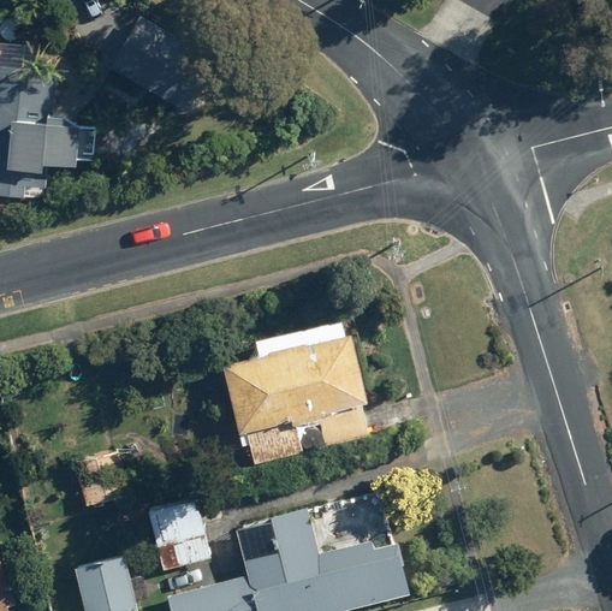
[(111,69),(186,112),(217,60),(140,17),(111,69)]
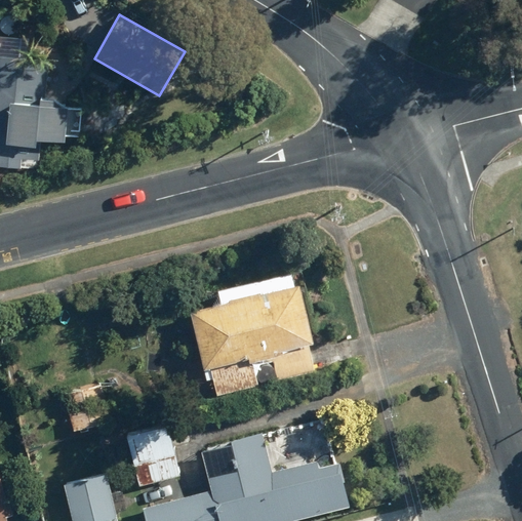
[(0,166),(34,169),(35,161),(38,161),(40,138),(65,141),(65,137),(78,138),(81,109),(67,107),(68,99),(44,97),(47,62),(0,56),(0,166)]
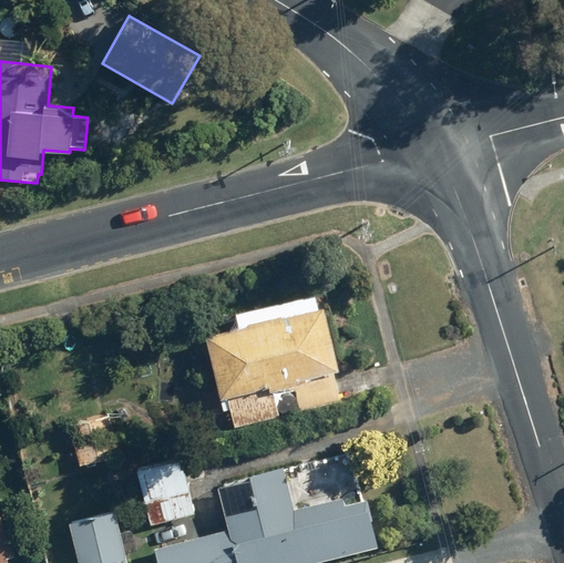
[(313,294),(235,314),(239,328),(204,337),(223,411),(229,410),(234,428),(279,417),(276,403),(296,398),(299,412),(339,401),(331,371),(338,369),(324,308),(317,310),(313,294)]
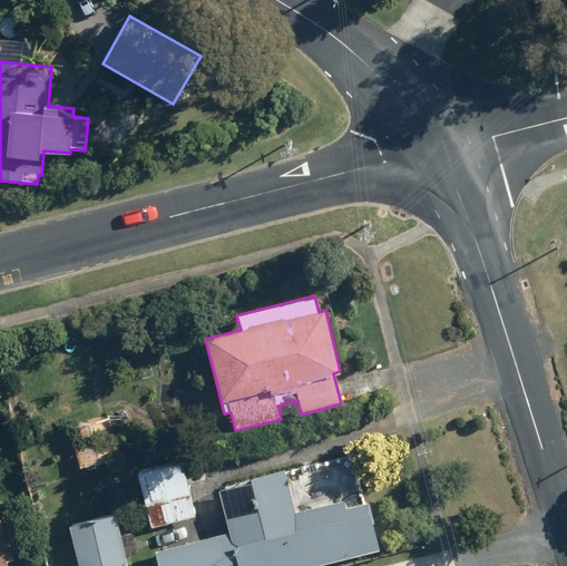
[(108,420),(69,430),(79,470),(118,460),(108,420)]
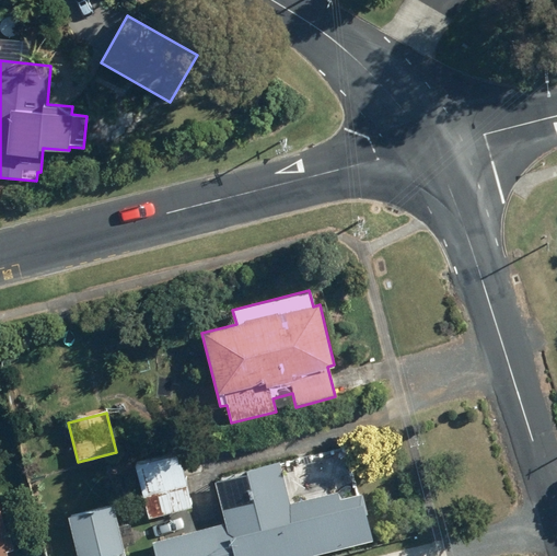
[(192,508),(180,454),(135,464),(148,519),(192,508)]
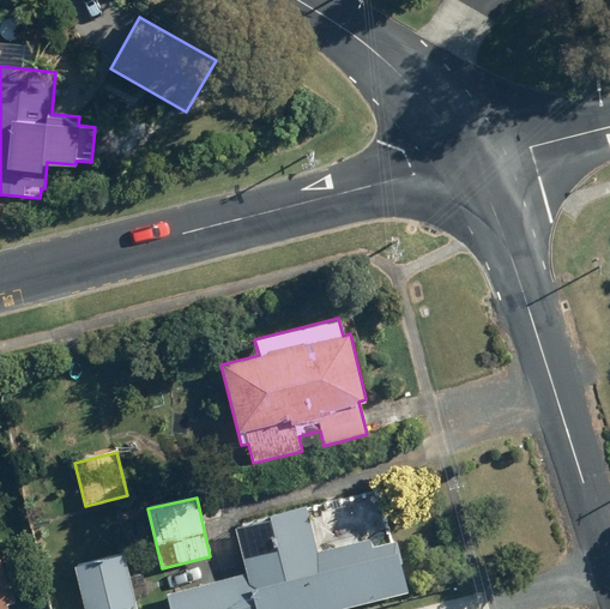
[(246,574),(167,595),(170,608),(346,608),(409,592),(396,541),(370,547),(369,540),(318,553),(306,506),(270,516),(278,550),(242,560),(246,574)]
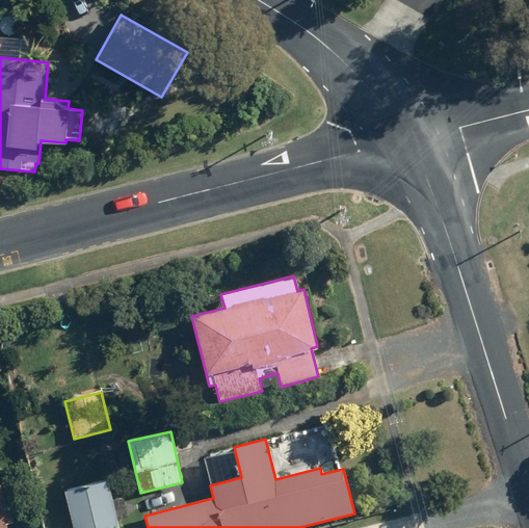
[(117,527),(116,521),(130,518),(125,497),(111,500),(107,481),(65,491),(73,527),(117,527)]
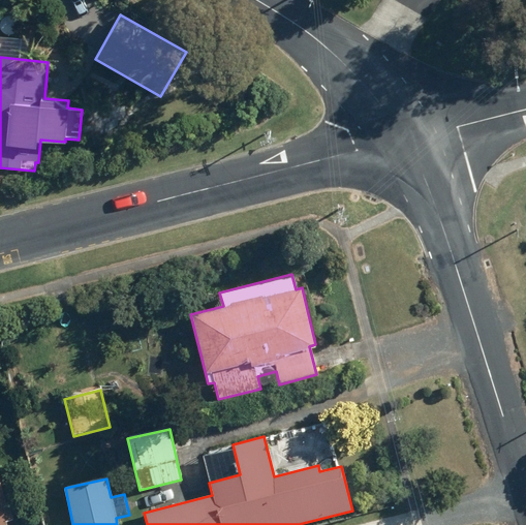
[(6,524),(6,522),(12,520),(8,504),(5,504),(0,486),(0,524),(6,524)]
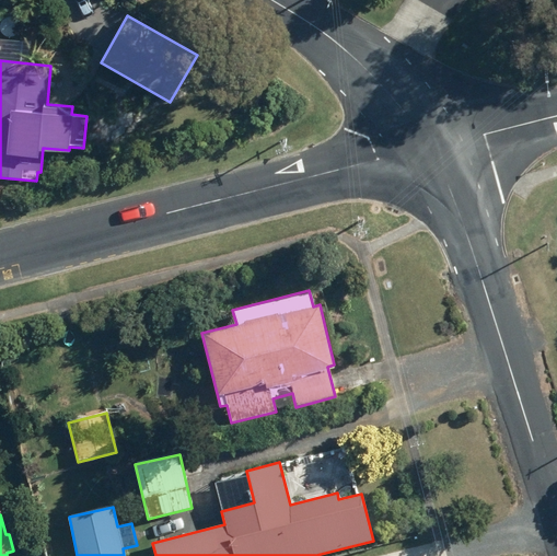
All buildings are outlined.
